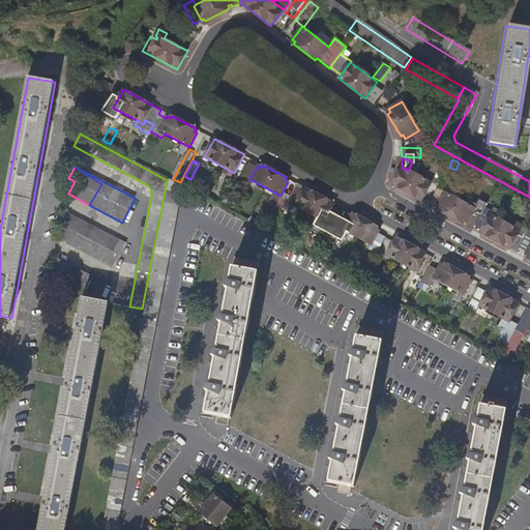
[(392,185),(421,201),(423,197),(431,183),(408,171),(402,168),(392,185)]
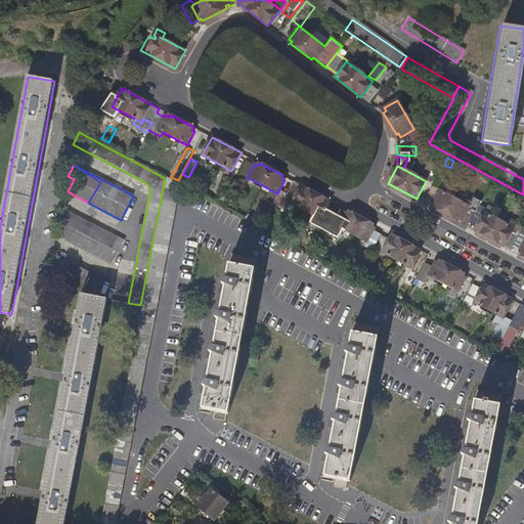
[(166,179),(100,523),(114,523),(179,185),(166,179)]
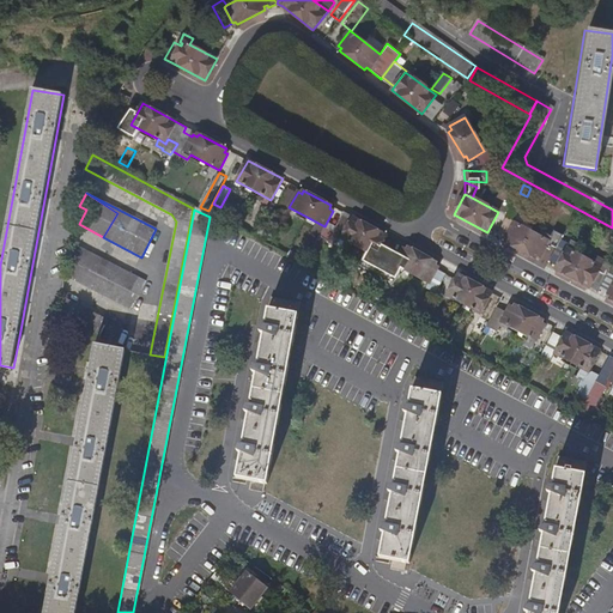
[(498,232),(507,217),(507,216),(498,212),(490,228),(498,232)]
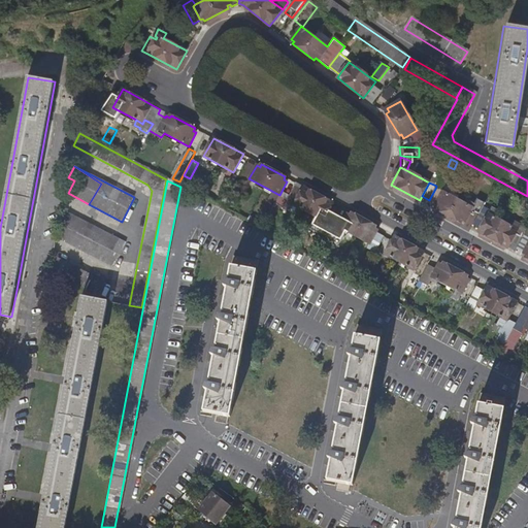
[(334,203),(304,188),(302,191),(295,187),(286,204),(293,208),(294,205),(317,218),(324,222),(331,207),(334,203)]
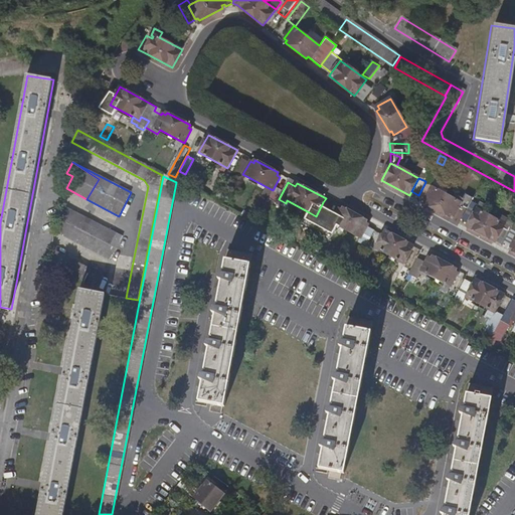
[(424,199),(432,187),(432,186),(425,182),(418,195),(418,196),(424,199)]
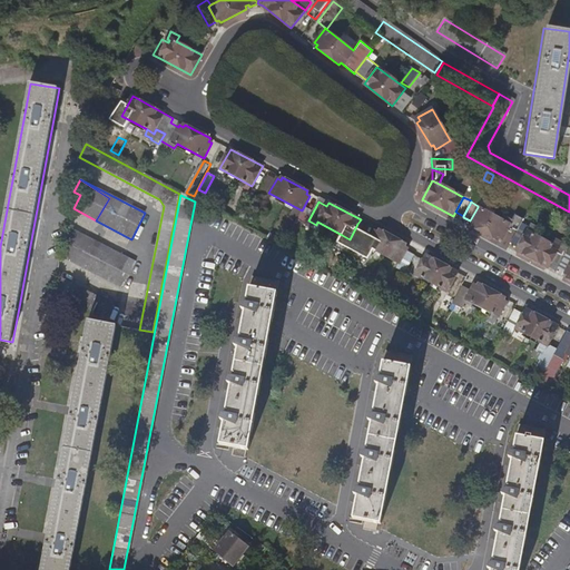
[(503,238),(510,224),(478,207),(470,220),(470,222),(473,224),(472,226),(499,241),(500,238),(502,239),(503,238)]
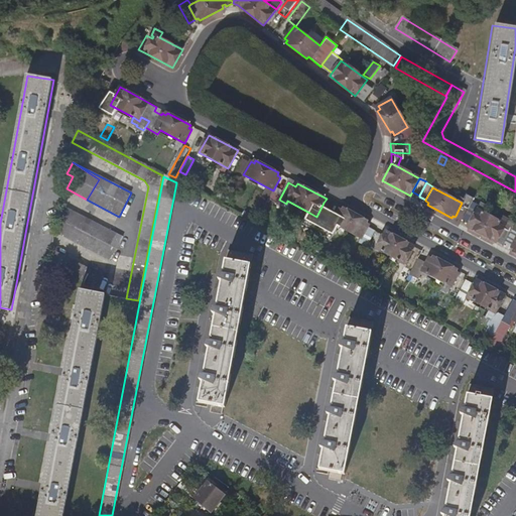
[(275,191),(263,214),(269,216),(280,195),(275,191)]
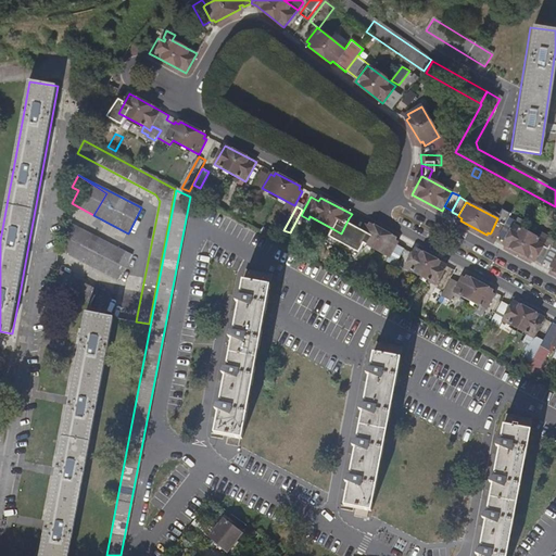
[(498,237),(506,222),(498,217),(497,218),(491,232),(498,237)]
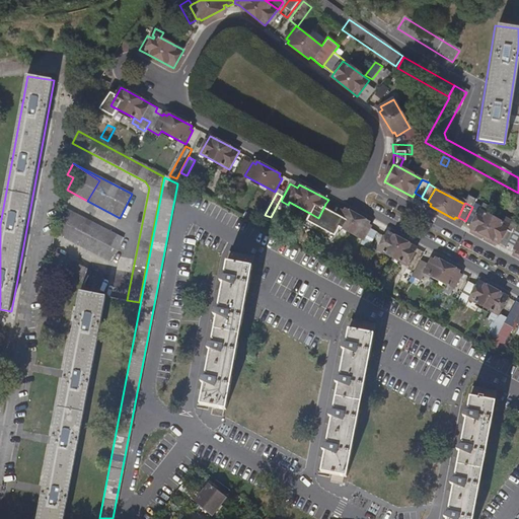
[(318,218),(315,223),(322,227),(326,220),(332,208),(325,204),(318,218)]
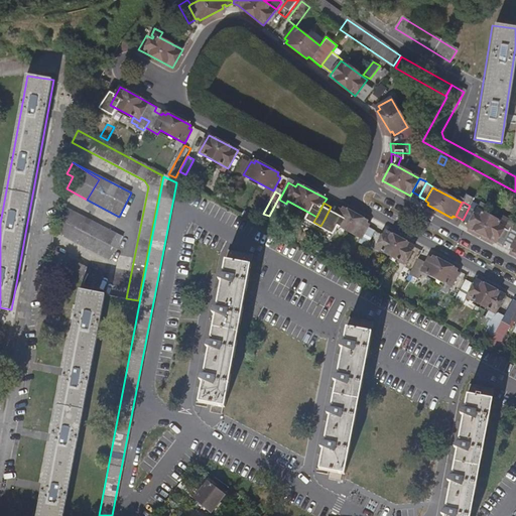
[(511,230),(515,221),(509,217),(507,220),(502,217),(499,221),(477,209),(479,207),(472,203),(470,206),(463,220),(462,220),(469,224),(468,227),(502,245),(504,243),(510,232),(511,230)]
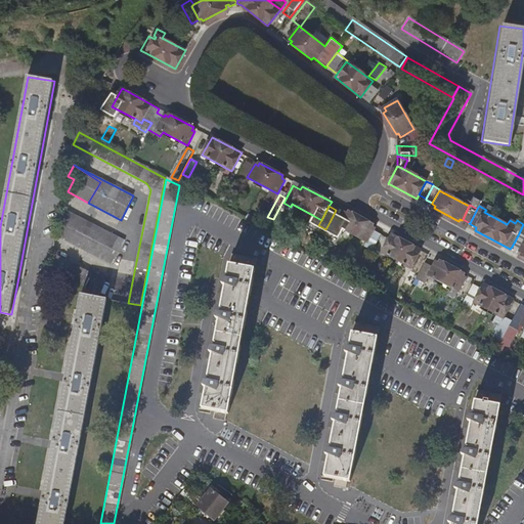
[(58,237),(113,265),(126,242),(64,210),(58,221),(66,224),(58,237)]
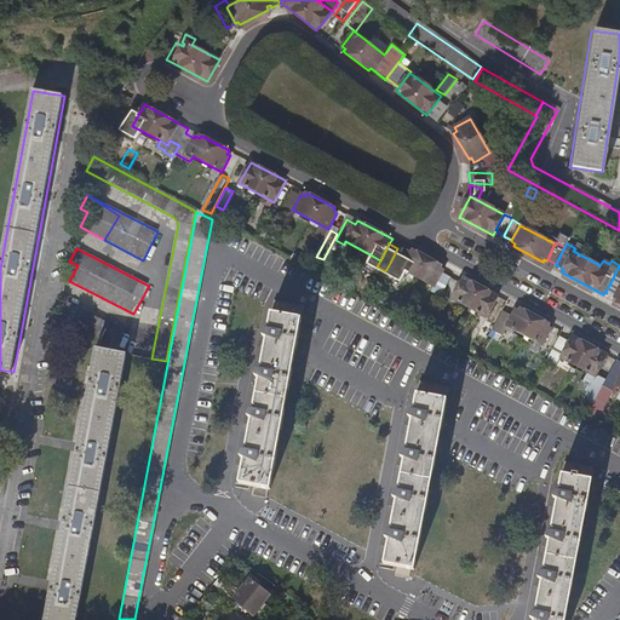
[(397,248),(390,263),(397,267),(405,252),(397,248)]
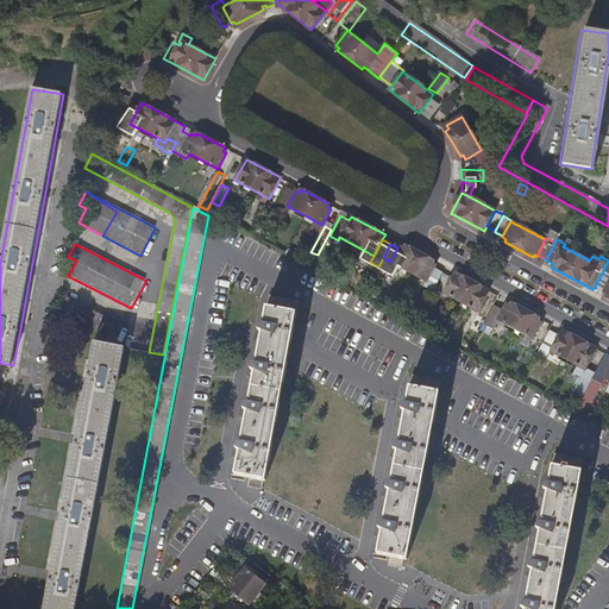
[(433,261),(407,246),(405,250),(401,248),(393,263),(426,281),(427,282),(434,267),(435,265),(432,264),(433,261)]
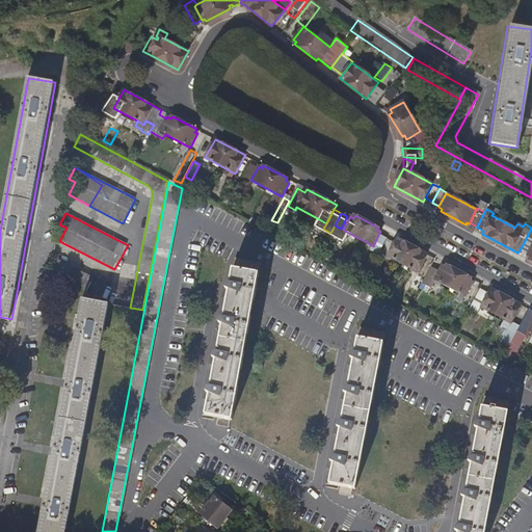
[(326,223),(319,219),(317,224),(323,229),(326,223)]
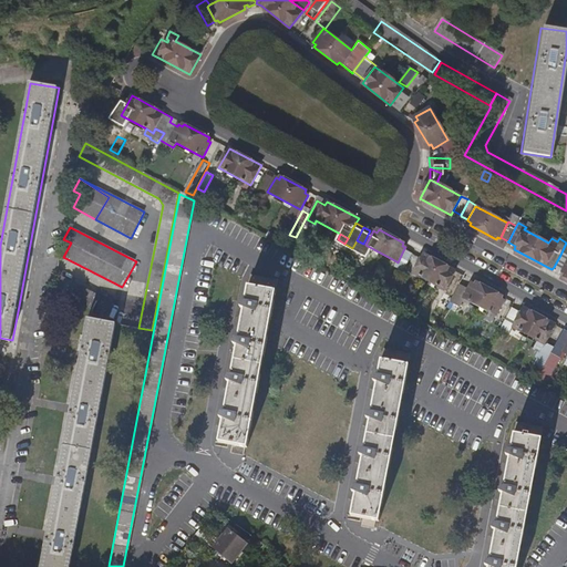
[(562,270),(566,261),(566,241),(566,243),(562,253),(560,255),(554,267),(562,270)]
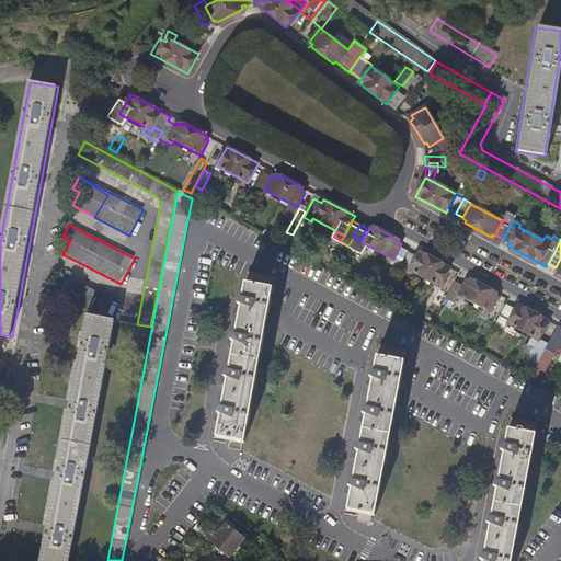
[(393,260),(392,259),(390,263),(399,267),(408,250),(400,245),(393,260)]
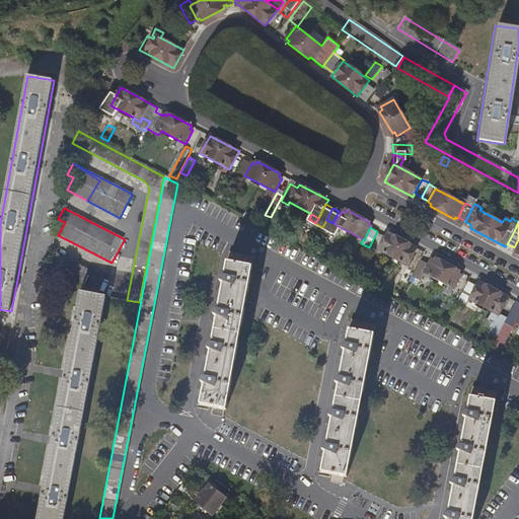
[(417,248),(388,232),(385,236),(379,233),(372,245),(379,249),(378,250),(406,266),(417,248)]
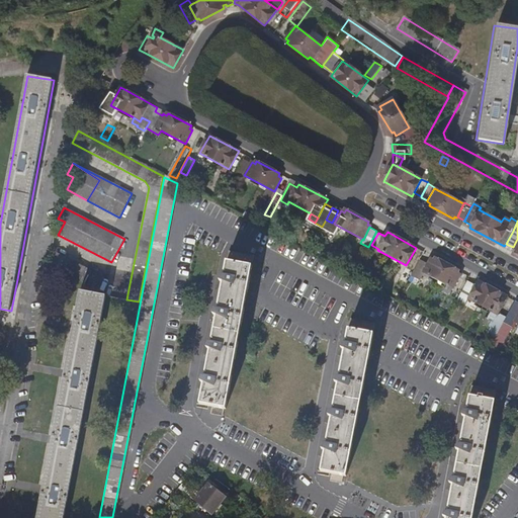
[(358,248),(352,259),(358,262),(364,251),(358,248)]
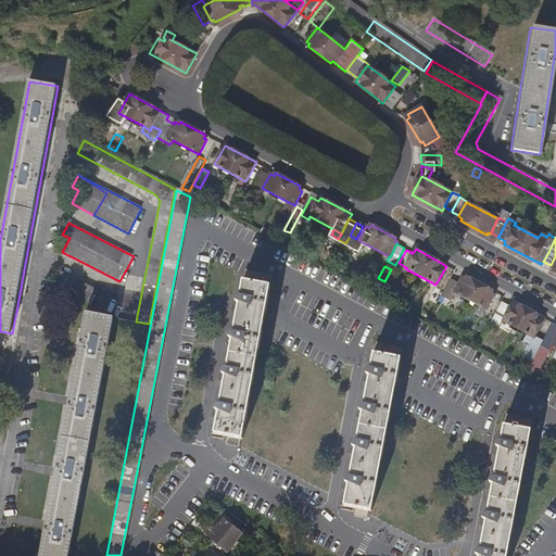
[(216,404),(211,416),(216,419),(214,433),(226,436),(225,444),(237,446),(238,438),(241,438),(272,274),(244,269),(239,297),(237,297),(231,308),(237,311),(232,332),(229,332),(225,344),(230,348),(226,368),(223,369),(218,380),(224,383),(219,405),(216,404)]
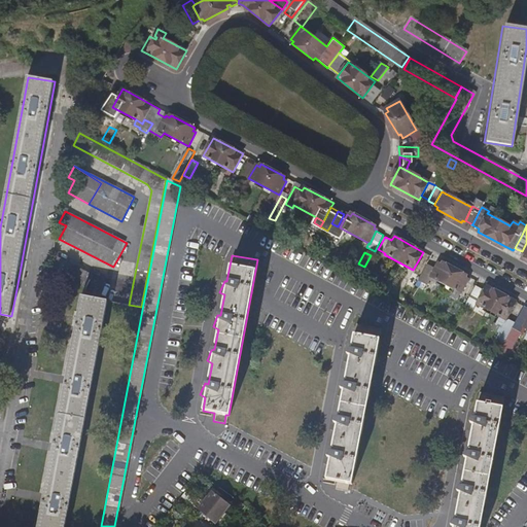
[(58,256),(51,269),(88,288),(94,276),(58,256)]
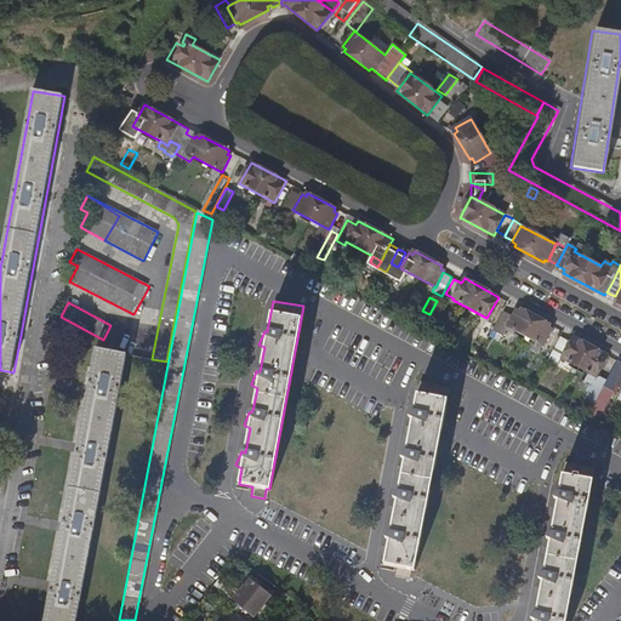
[(550,325),(522,309),(520,312),(517,311),(513,317),(505,313),(494,331),(502,336),(508,326),(543,346),(552,330),(548,328),(550,325)]
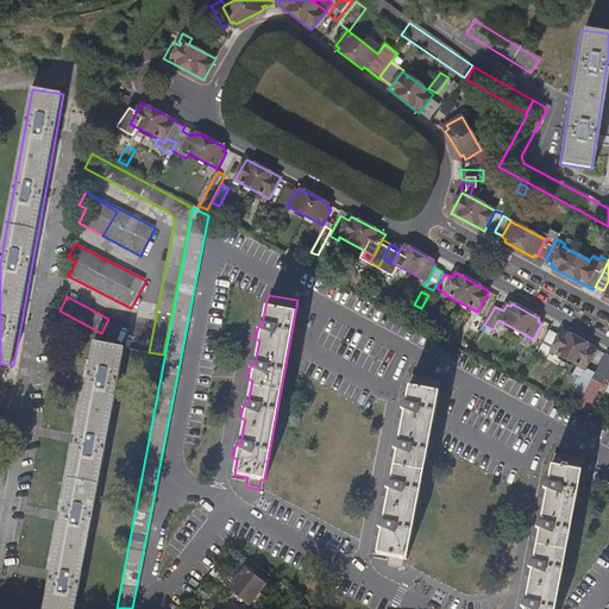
[(477,316),(463,343),(469,346),(483,320),(477,316)]
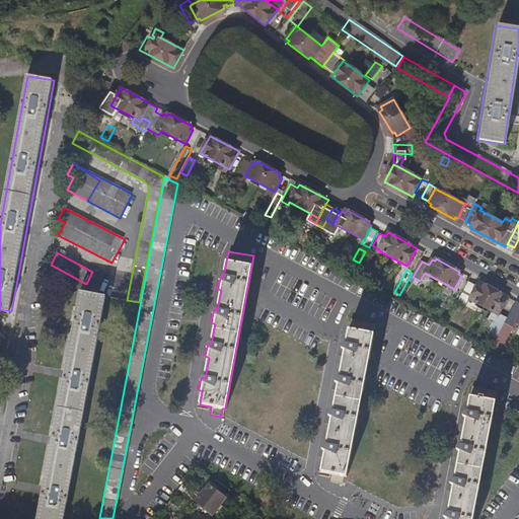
[(508,297),(478,282),(475,287),(471,295),(469,299),(492,311),(488,318),(494,321),(487,335),(494,339),(505,317),(498,314),(508,297)]
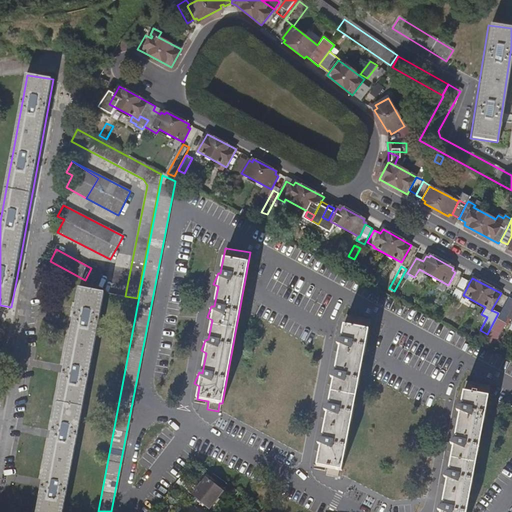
[(465,291),(469,283),(461,279),(451,297),(456,300),(461,289),(465,291)]
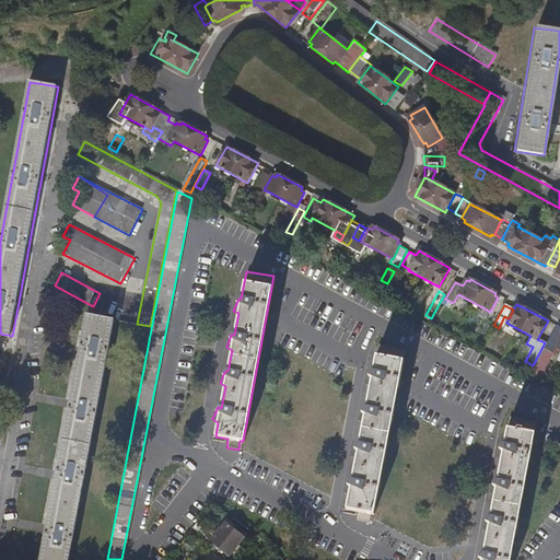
[(46,529),(39,559),(68,559),(114,321),(86,315),(80,350),(69,404),(56,476),(46,529)]
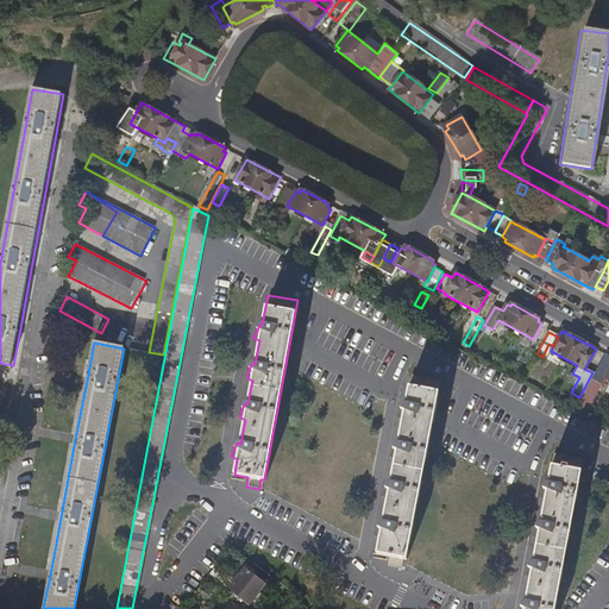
[(608,360),(604,358),(596,374),(608,380),(608,360)]
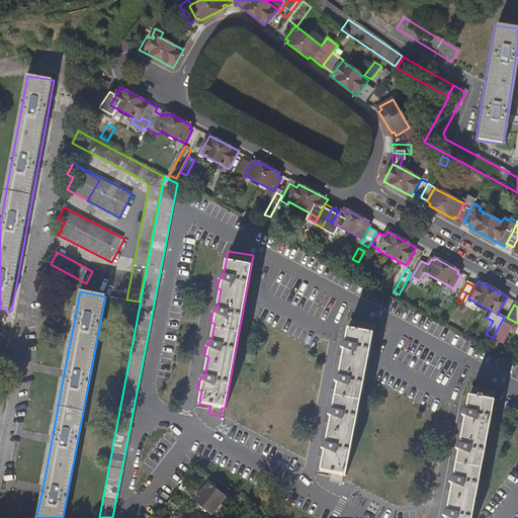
[(324,444),(319,455),(324,458),(321,470),(331,472),(330,481),(341,483),(342,475),(346,476),(374,324),(350,319),(345,345),(342,344),(338,355),(343,357),(339,377),(336,377),(332,387),(336,391),(332,412),(330,411),(326,422),(330,425),(326,445),(324,444)]
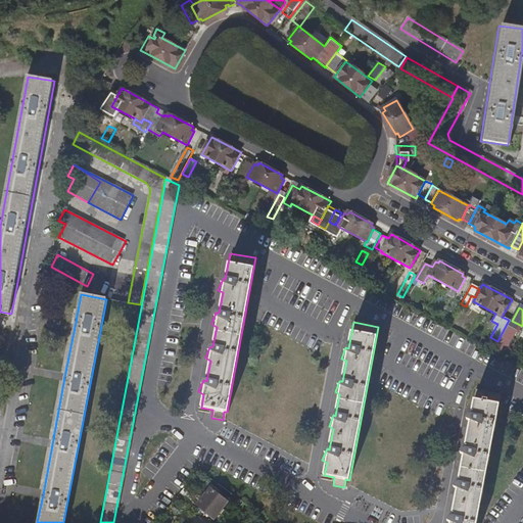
[(447,518),(445,522),(476,522),(501,394),(475,390),(471,416),(468,416),(464,427),(468,429),(464,452),(461,450),(458,462),(462,464),(458,484),(455,483),(450,495),(456,497),(452,519),(447,518)]
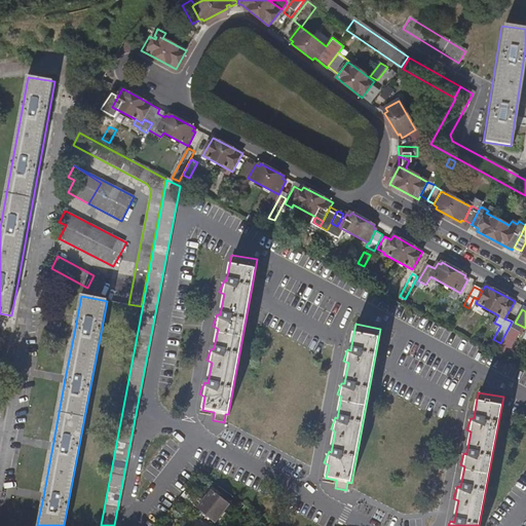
[(215,522),(216,522),(217,523),(231,505),(212,491),(198,509),(202,512),(215,522)]
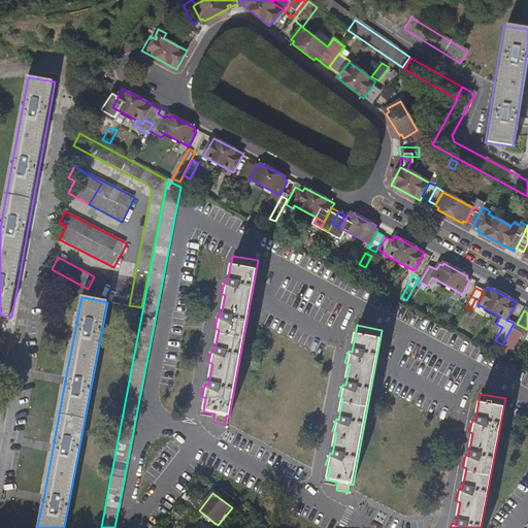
[(202,527),(212,527),(216,524),(203,514),(197,523),(202,527)]
